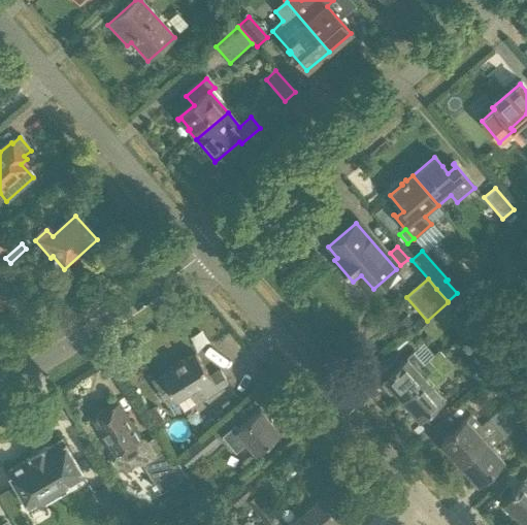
[(454,315),(457,313),(449,303),(447,305),(425,325),(432,334),(454,315)]
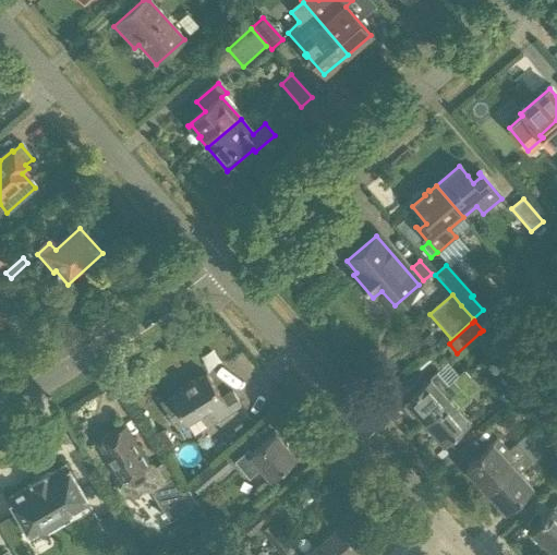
[(430,336),(418,346),(423,352),(435,342),(430,336)]
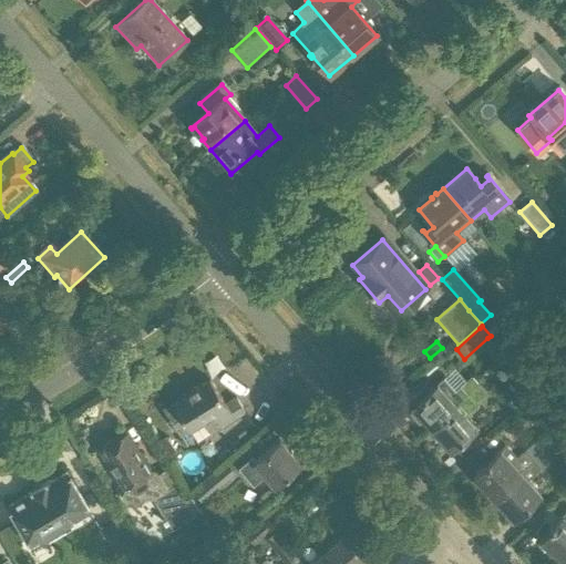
[(438,386),(412,408),(414,411),(410,416),(421,428),(425,423),(430,429),(479,387),(471,378),(453,392),(442,379),(436,385),(438,386)]
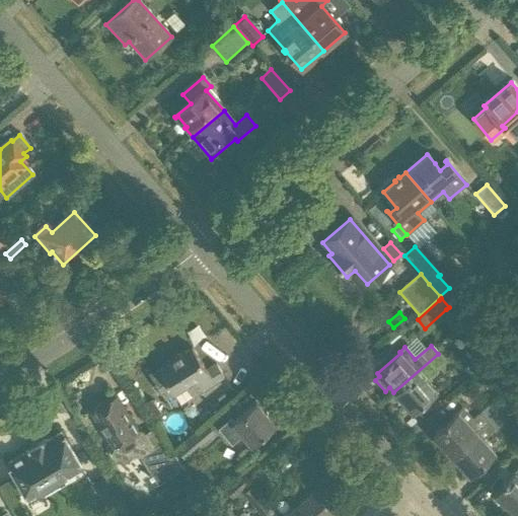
[(208,371),(193,348),(158,370),(150,375),(164,398),(173,393),(180,404),(224,377),(217,365),(208,371)]
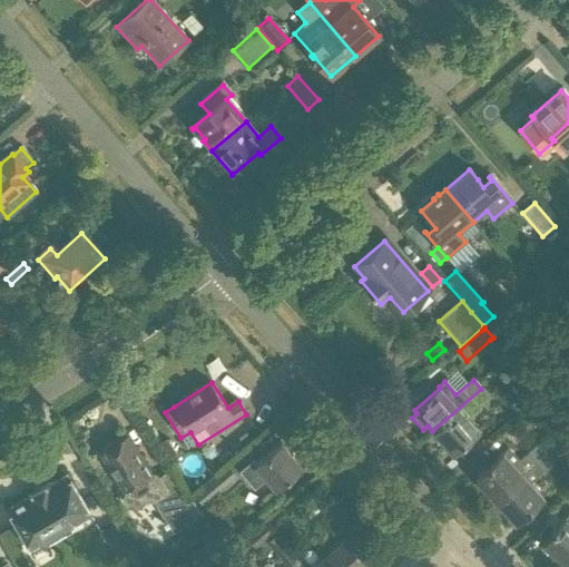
[(453,455),(479,432),(468,420),(480,410),(478,408),(489,399),(481,389),(432,431),(453,455)]
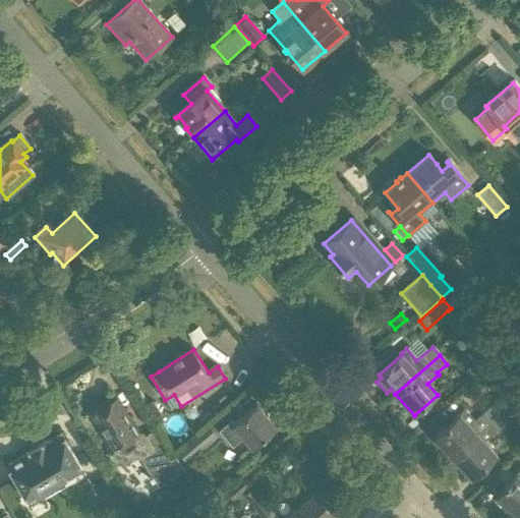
[(474,377),(485,367),(478,359),(467,368),(474,377)]
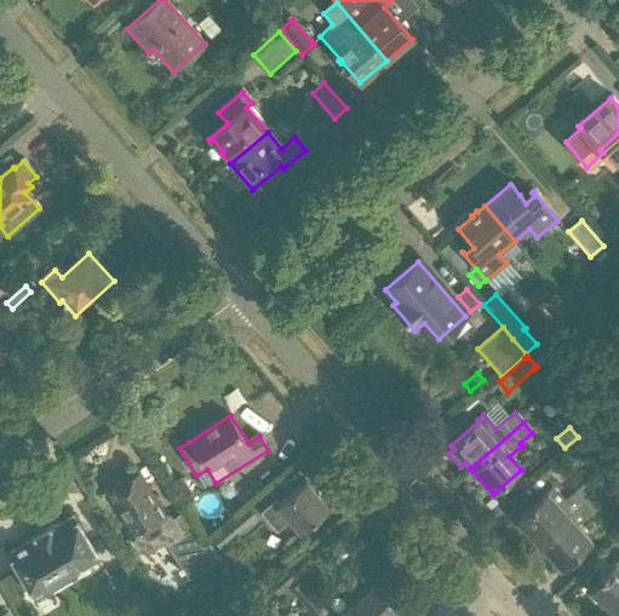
[(178,540),(164,517),(164,516),(137,476),(109,494),(135,534),(132,543),(137,552),(147,554),(155,548),(156,545),(166,547),(167,546),(189,581),(213,565),(191,531),(178,540)]
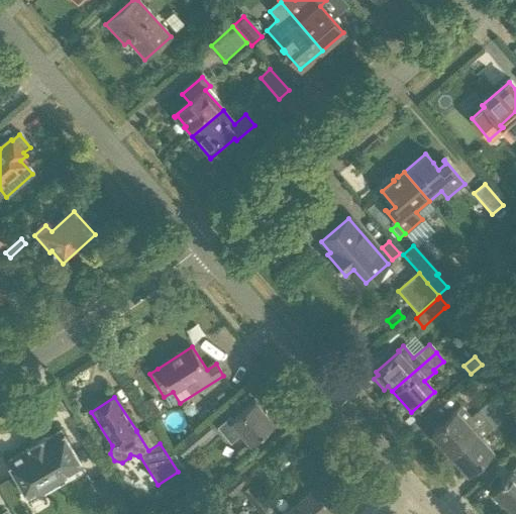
[(460,408),(431,435),(448,453),(474,431),(486,420),(493,427),(500,420),(493,411),(496,408),(499,411),(502,408),(493,397),(471,418),(460,408)]
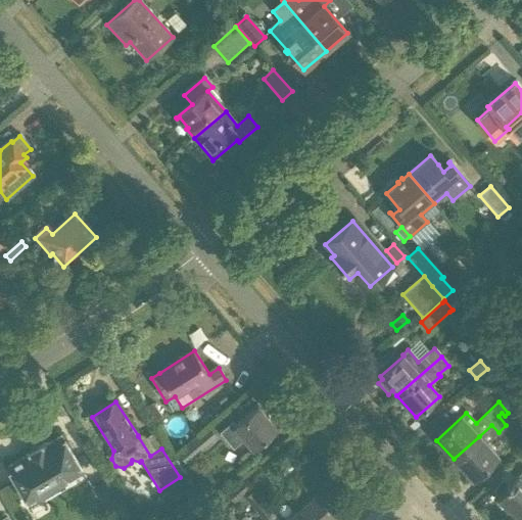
[(153,405),(144,410),(153,424),(162,419),(153,405)]
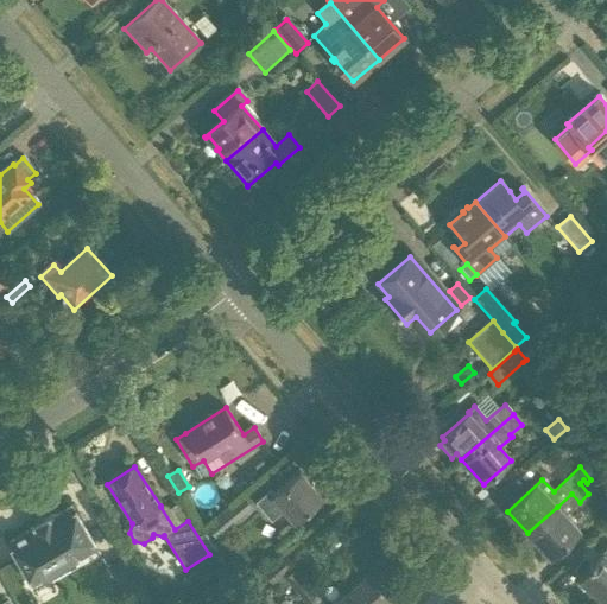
[(321,497),(301,474),(299,472),(273,495),(270,491),(257,503),(272,521),(284,510),(293,521),(322,498),(321,497)]
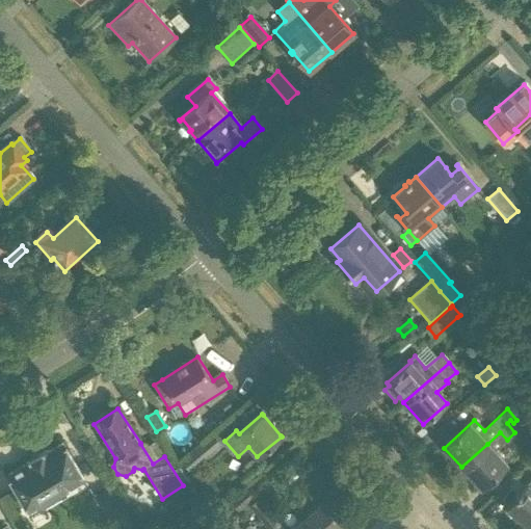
[(482,488),(507,465),(495,451),(507,440),(500,432),(487,444),(461,467),(482,488)]
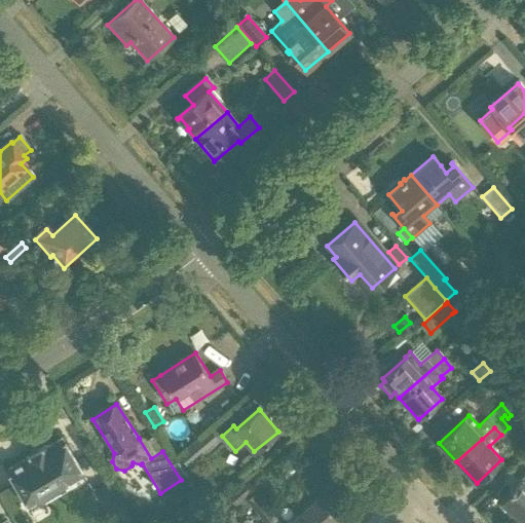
[(187,468),(218,440),(211,431),(179,458),(187,468)]
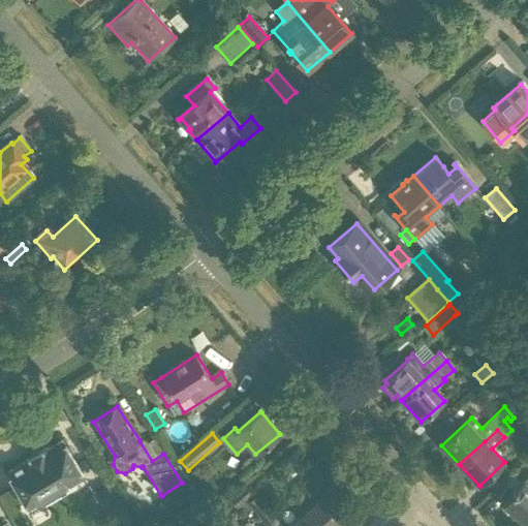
[(8,473),(28,508),(69,484),(70,486),(83,477),(61,442),(47,451),(45,450),(26,462),(27,463),(8,473)]
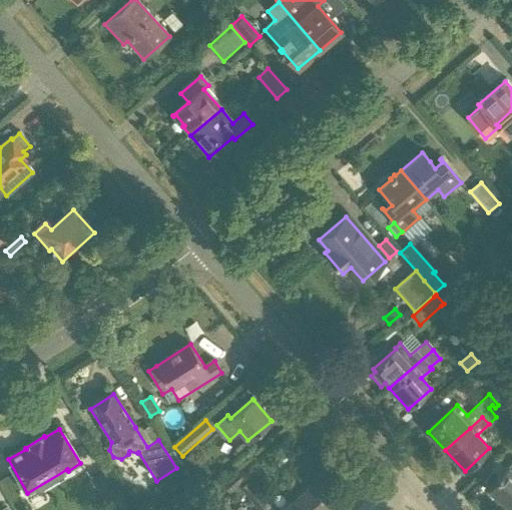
[(284,454),(279,459),(286,467),(291,462),(284,454)]
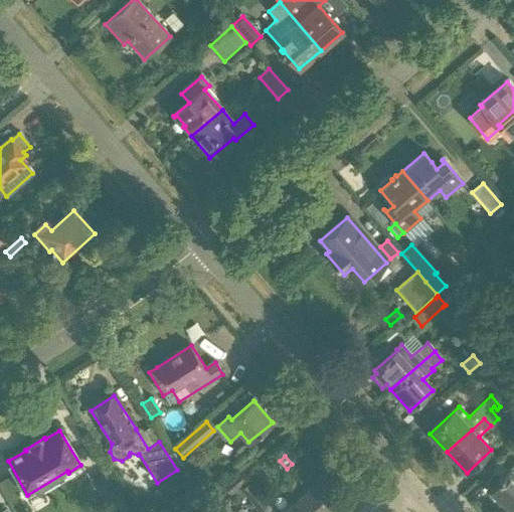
[(295,483),(303,475),(294,464),(285,471),(295,483)]
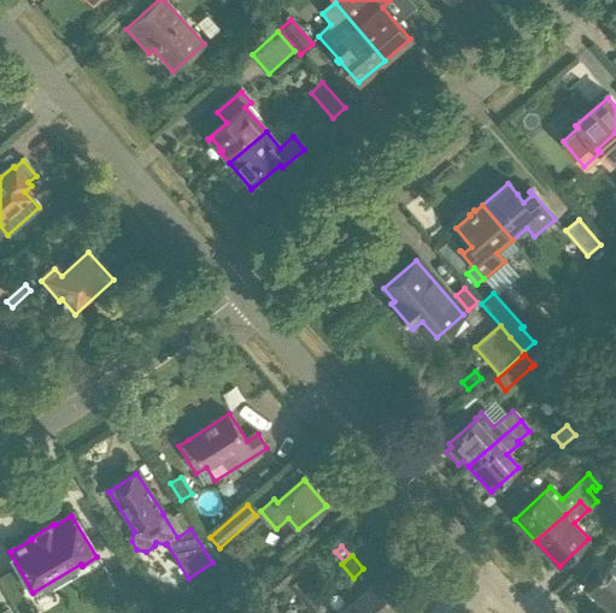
[(588,590),(614,612),(615,612),(615,558),(602,575),(600,573),(597,577),(598,578),(588,590)]
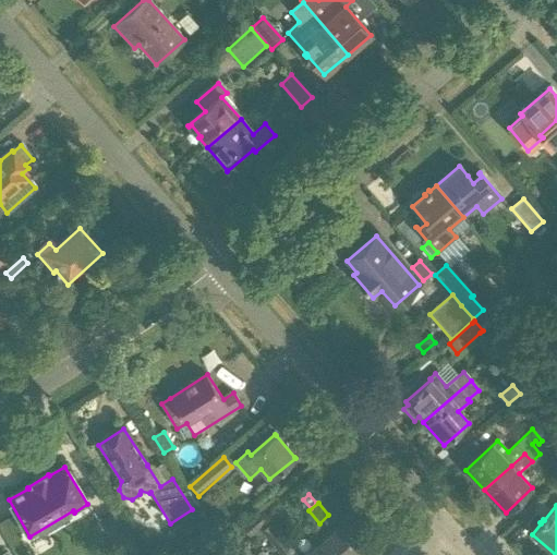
[(267,525),(259,515),(242,528),(250,538),(267,525)]
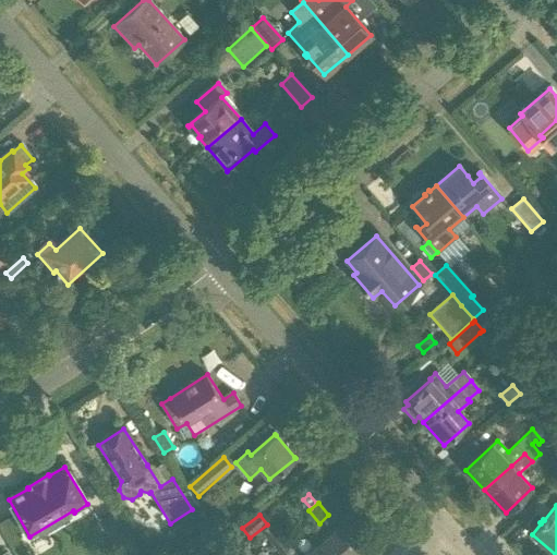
[(294,554),(289,547),(290,547),(270,525),(261,533),(279,554),(294,554)]
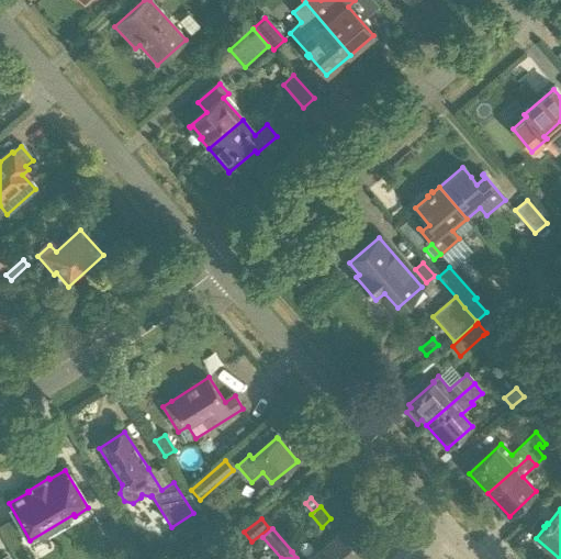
[(356,558),(361,554),(341,530),(322,548),(331,558),(356,558)]
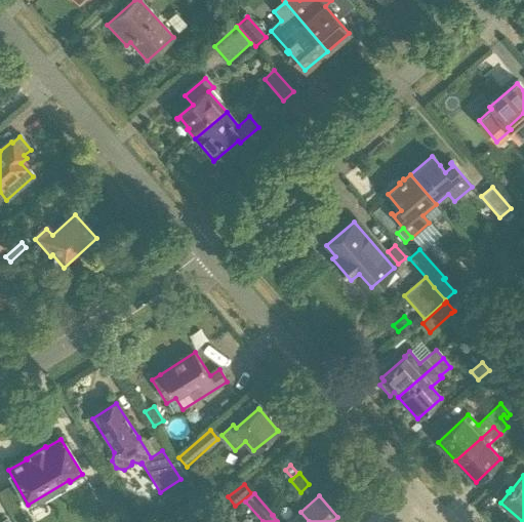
[(309,521),(300,512),(288,521),(309,521)]
